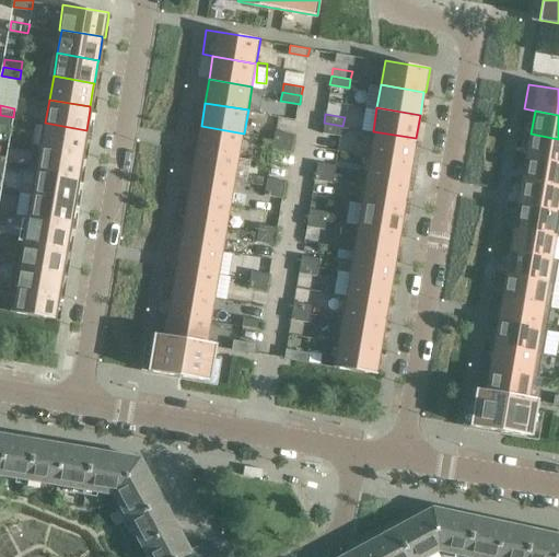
[(0,124),(12,126),(13,117),(0,115),(0,124)]
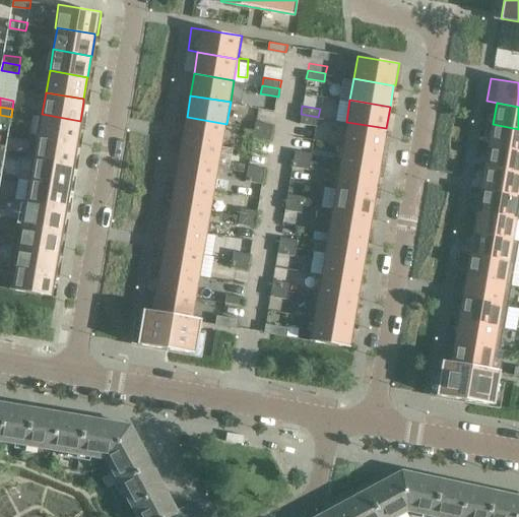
[(11,117),(9,127),(23,129),(26,111),(12,109),(11,117)]
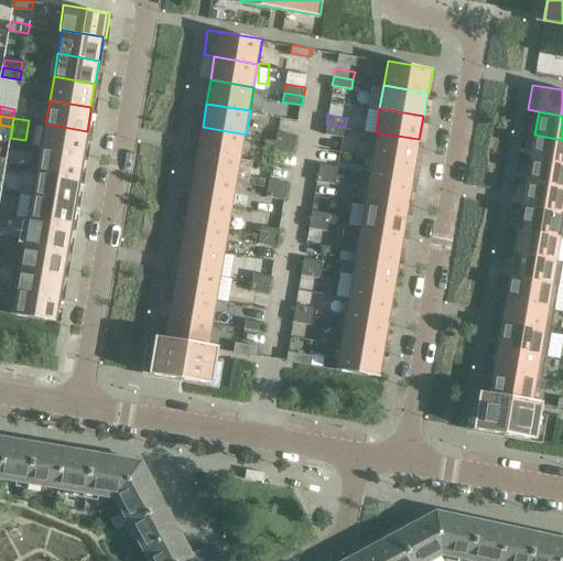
[(83,154),(86,133),(87,131),(45,123),(42,147),(42,148),(83,154)]
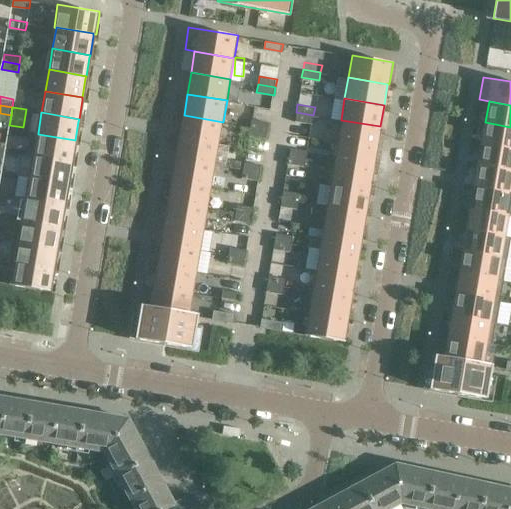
[(312,123),(313,115),(296,112),(294,120),(312,123)]
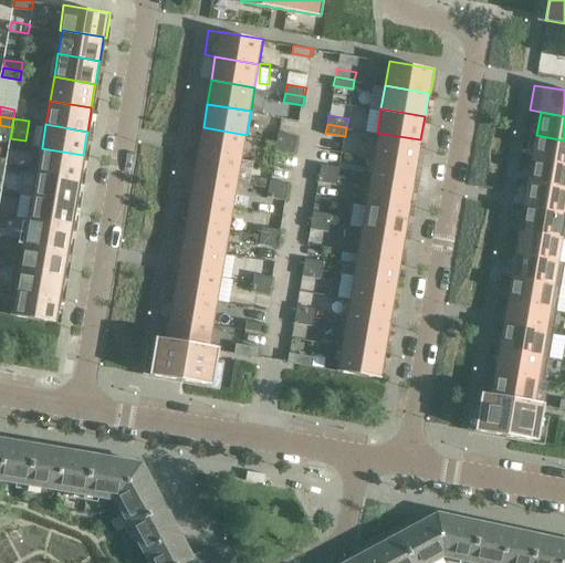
[(243,158),(247,135),(203,127),(199,150),(243,158)]
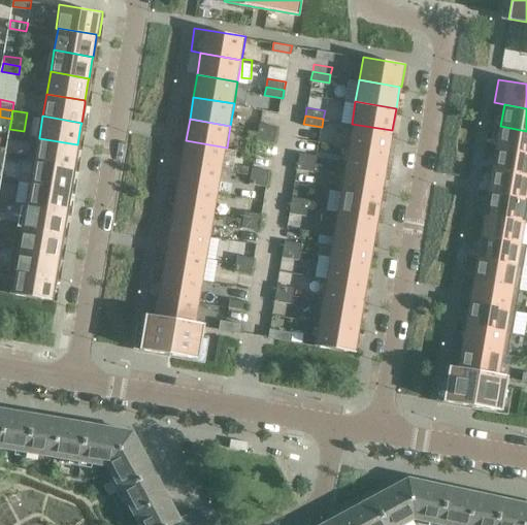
[(278,125),(260,122),(259,130),(276,133),(278,125)]
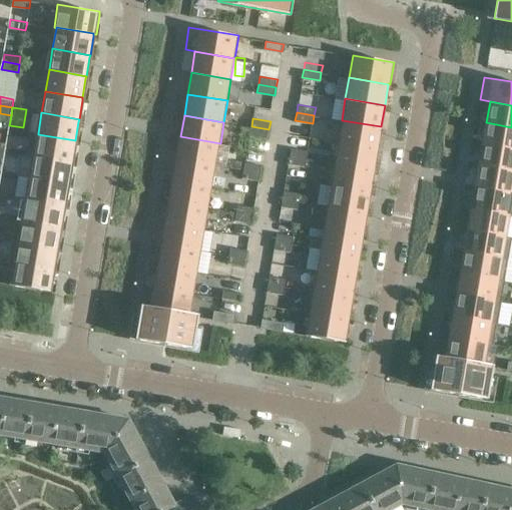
[(377,148),(381,126),(342,120),(338,141),(377,148)]
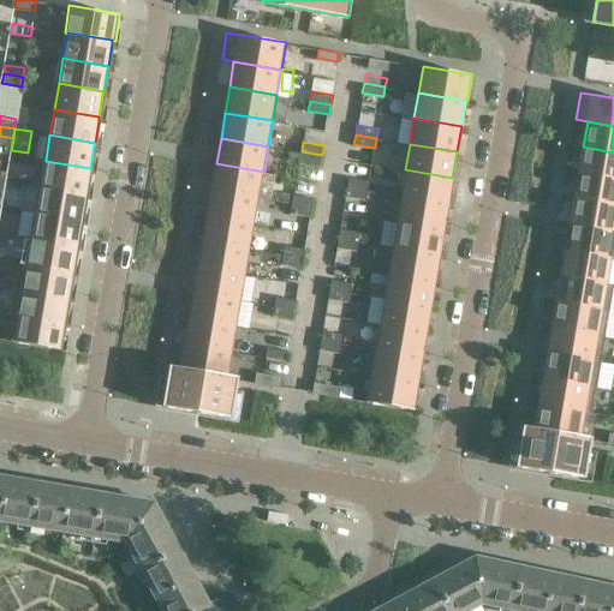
[(613,153),(583,147),(578,173),(613,178),(613,153)]
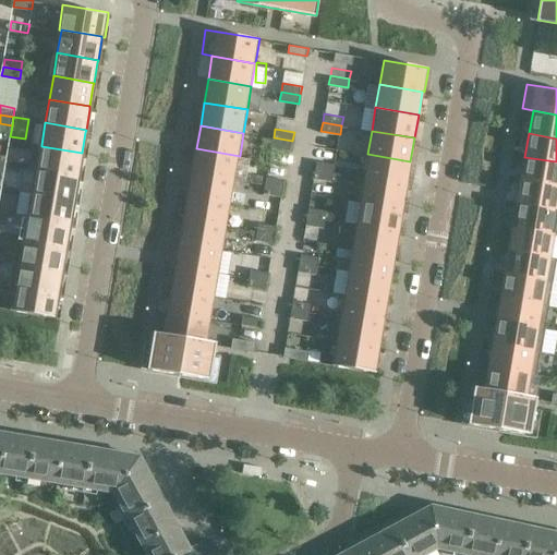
[(291,149),(292,141),(274,137),(271,146),(291,149)]
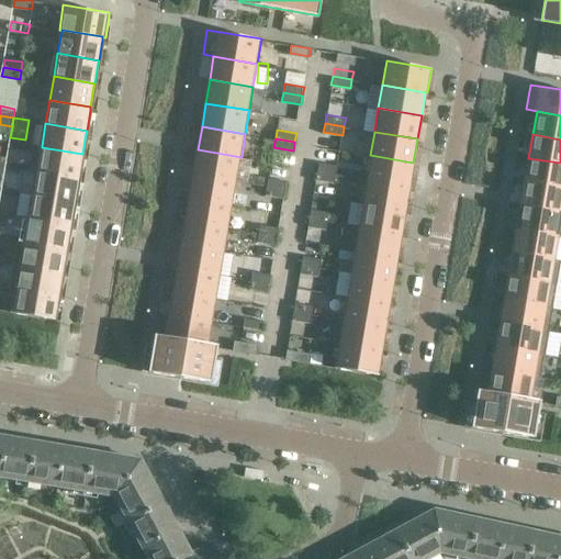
[(78,177),(82,154),(42,147),(42,146),(34,144),(30,169),(37,170),(78,177)]
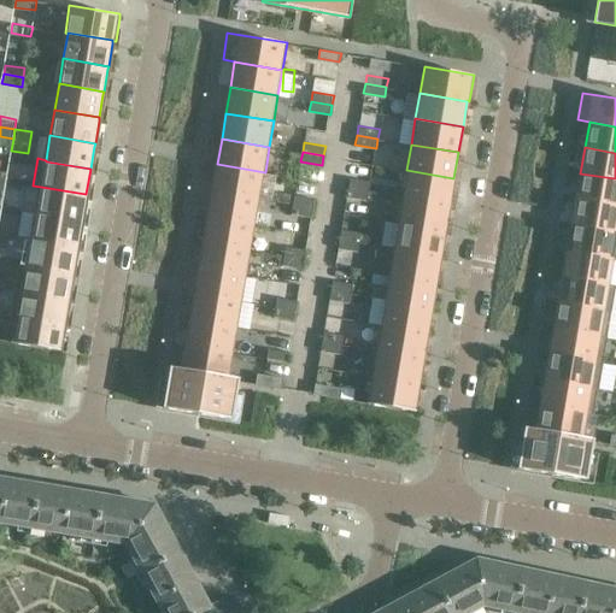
[(260,198),(265,172),(217,164),(212,189),(260,198)]
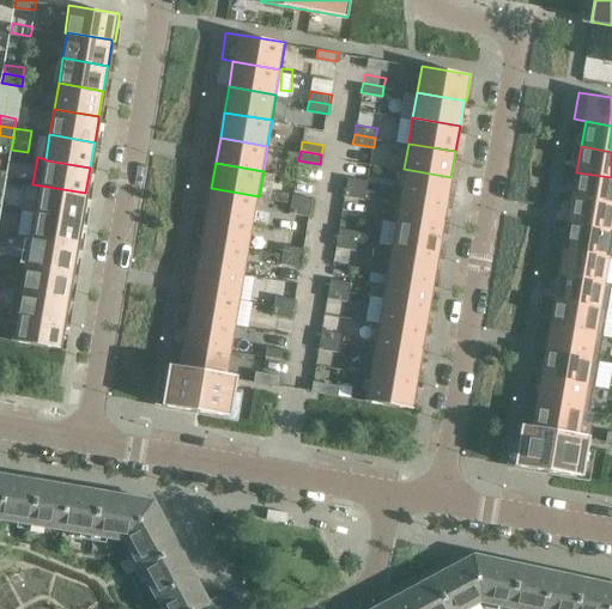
[(447,202),(450,177),(404,169),(399,194),(447,202)]
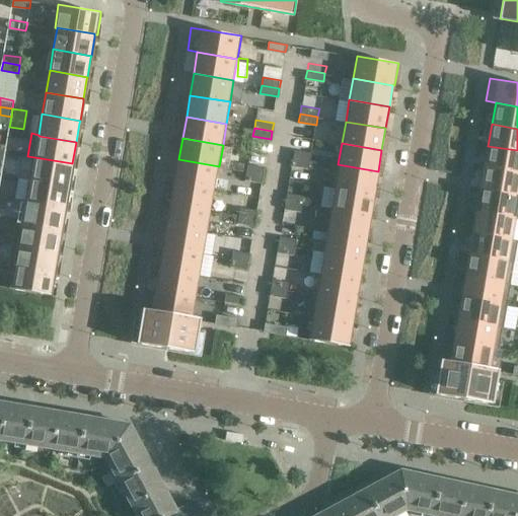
[(517,150),(488,146),(485,167),(517,172),(517,150)]
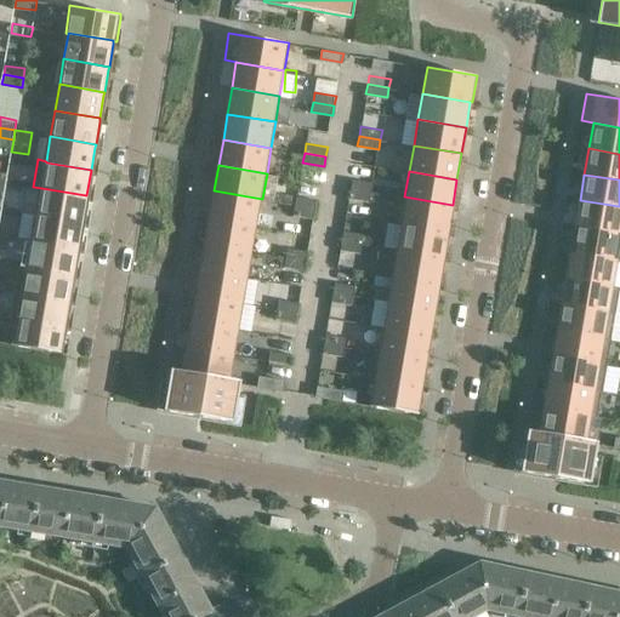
[(373,182),(352,178),(350,188),(371,192),(373,182)]
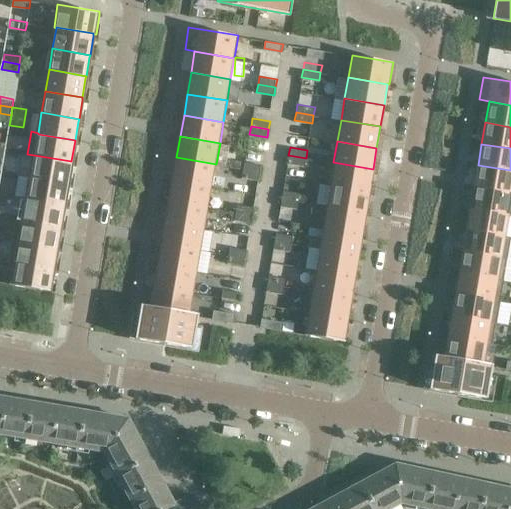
[(68,183),(71,161),(34,155),(30,176),(68,183)]
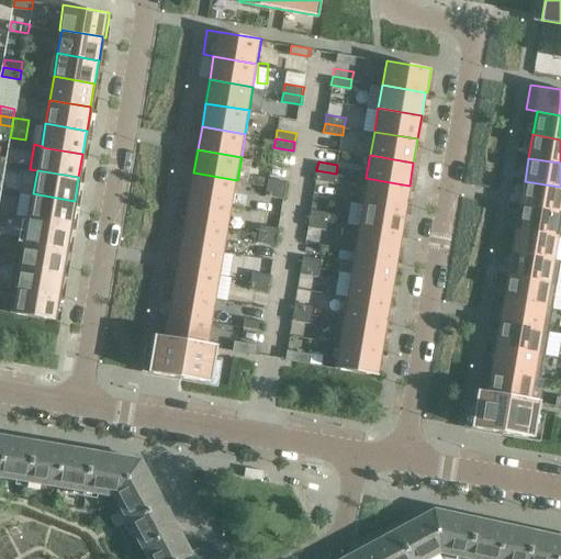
[(335,181),(336,174),(316,170),(315,178),(335,181)]
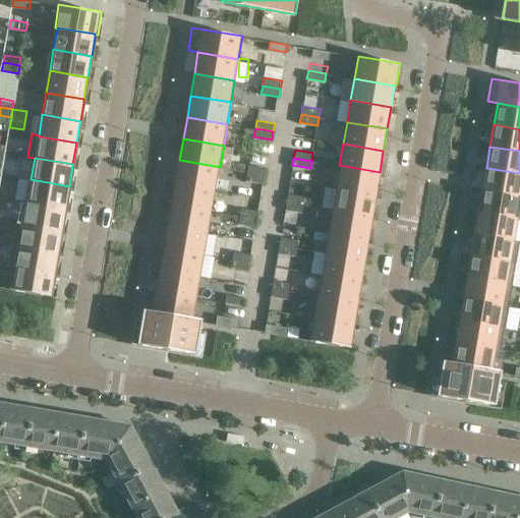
[(216,188),(220,167),(179,160),(176,182),(216,188)]
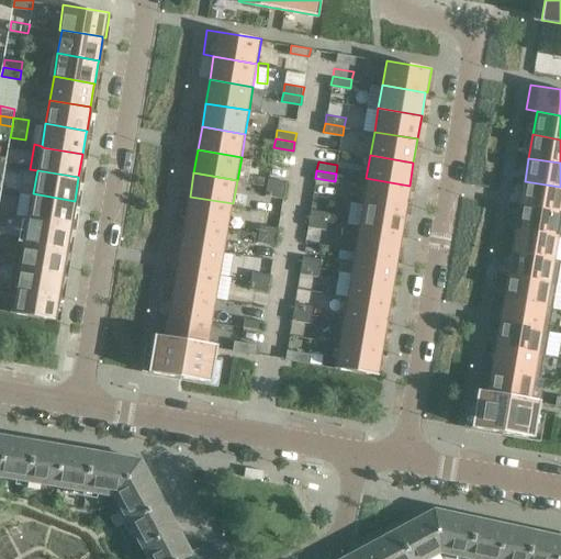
[(288,180),(269,177),(267,186),(287,189),(288,180)]
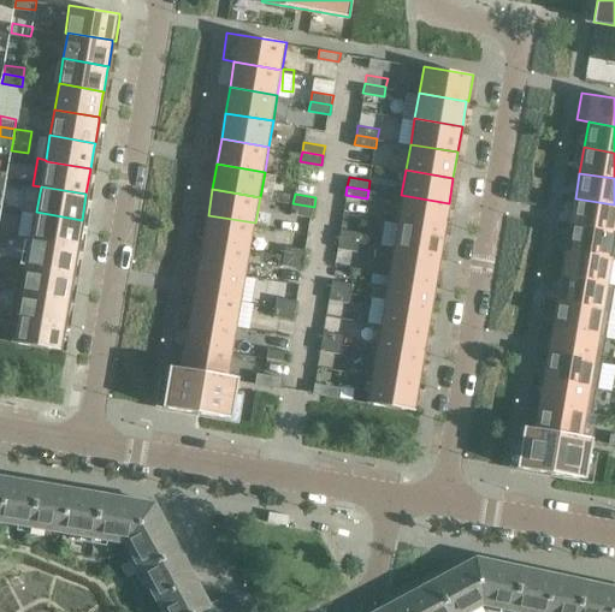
[(444,229),(449,203),(401,195),(397,221),(444,229)]
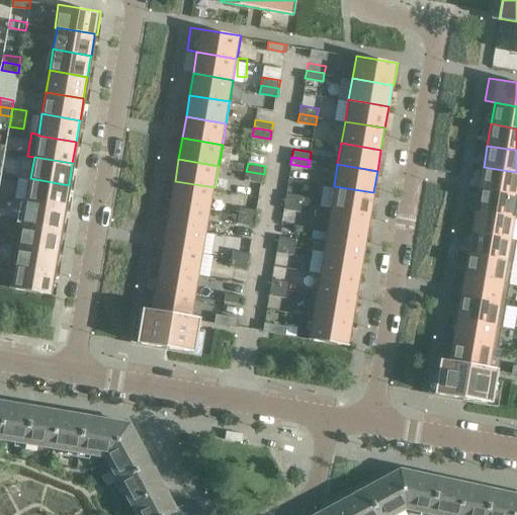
[(516,172),(484,167),(480,188),(516,194),(516,172)]
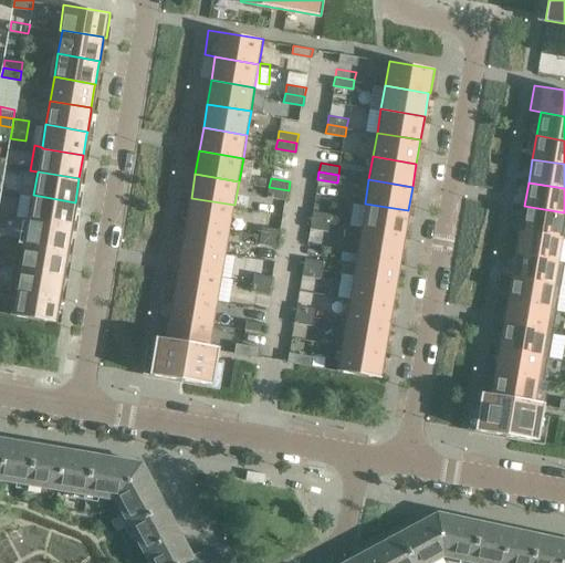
[(288,199),(289,190),(269,187),(268,196),(288,199)]
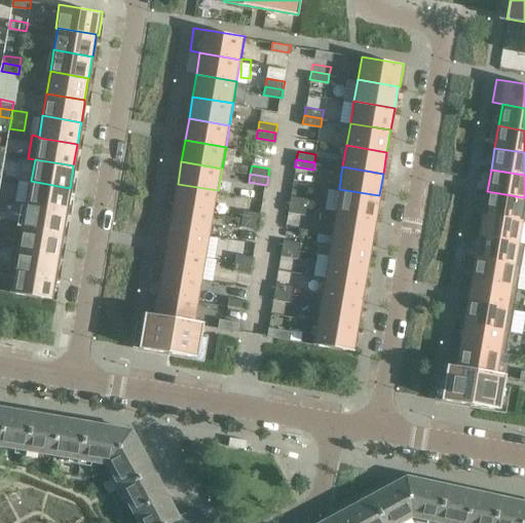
[(66,210),(69,190),(70,188),(31,181),(28,201),(28,202),(66,210)]
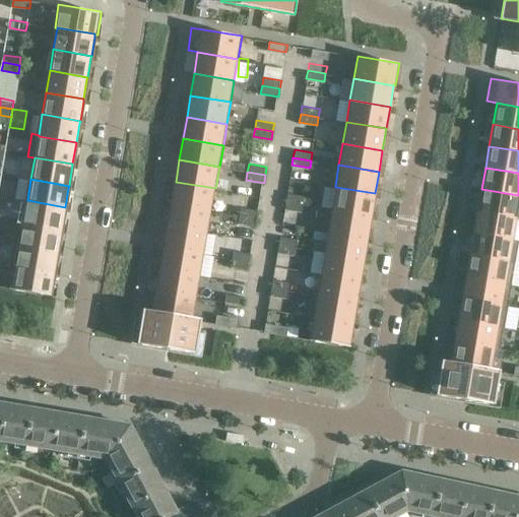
[(212,210),(215,188),(176,182),(172,203),(212,210)]
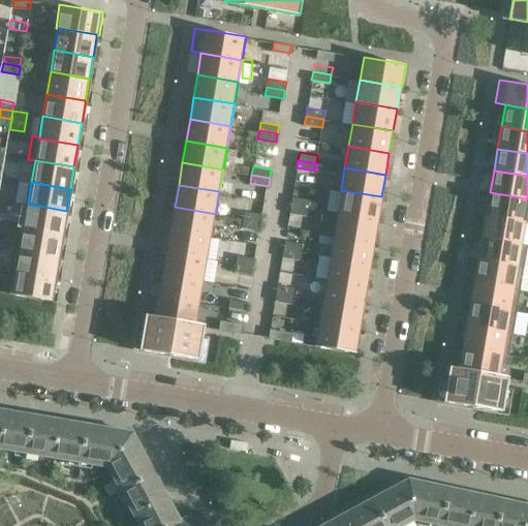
[(378,219),(381,196),(341,190),(337,212),(378,219)]
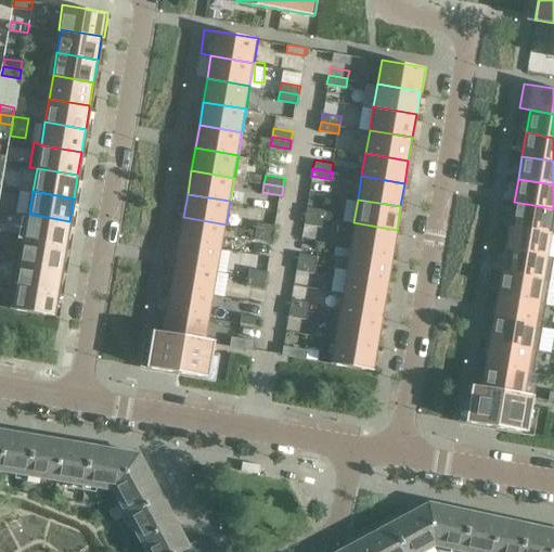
[(553,232),(553,208),(514,202),(510,226),(553,232)]
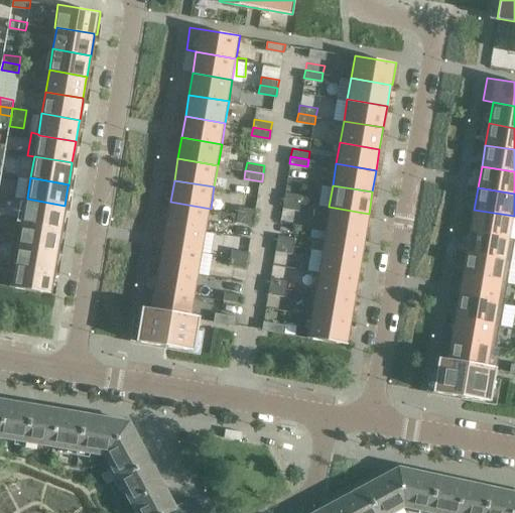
[(302,194),(284,190),(283,199),(301,202),(302,194)]
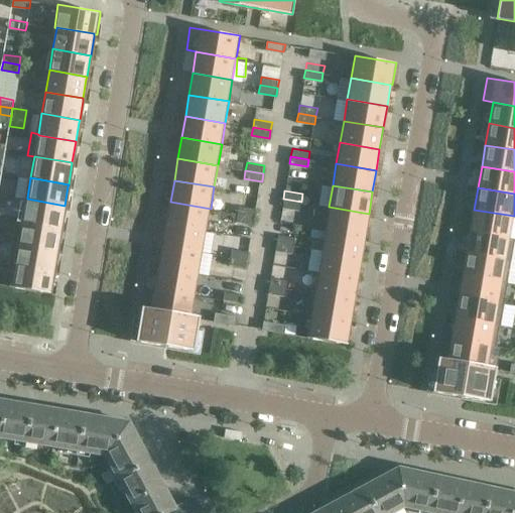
[(61,227),(65,208),(65,206),(27,199),(27,198),(20,197),(16,219),(61,227)]
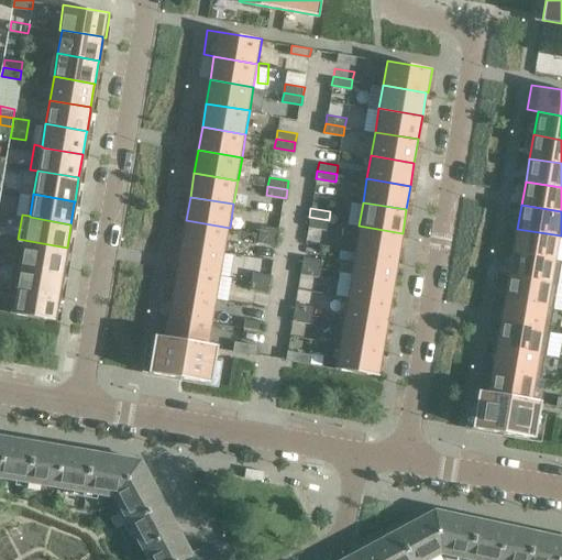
[(327,229),(329,220),(309,217),(308,226),(327,229)]
